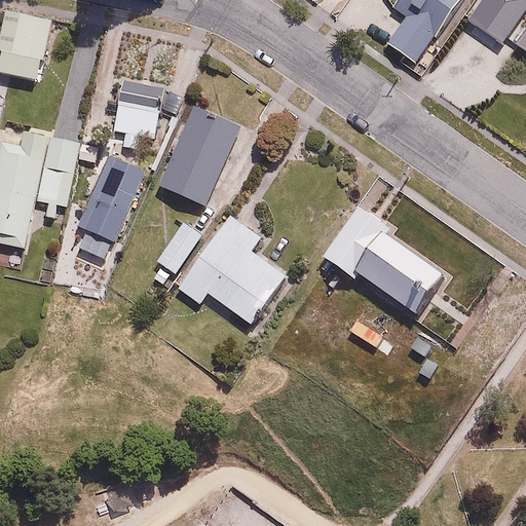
[(417,65),(458,0),(381,0),(380,2),(403,16),(385,44),(417,65)]
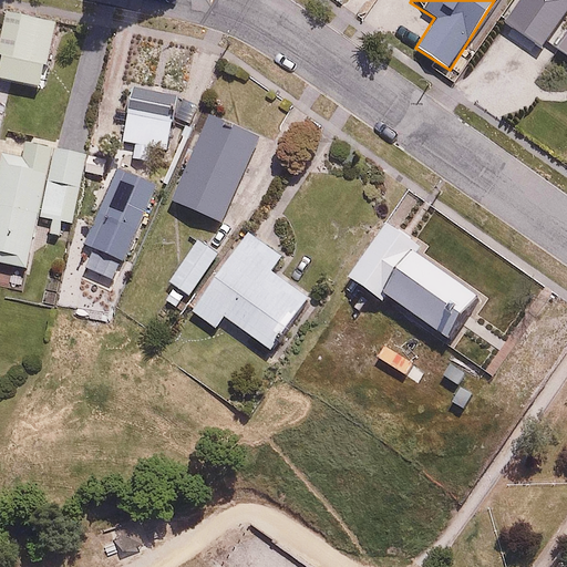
[(54,22),(2,13),(0,28),(0,55),(48,63),(54,22)]
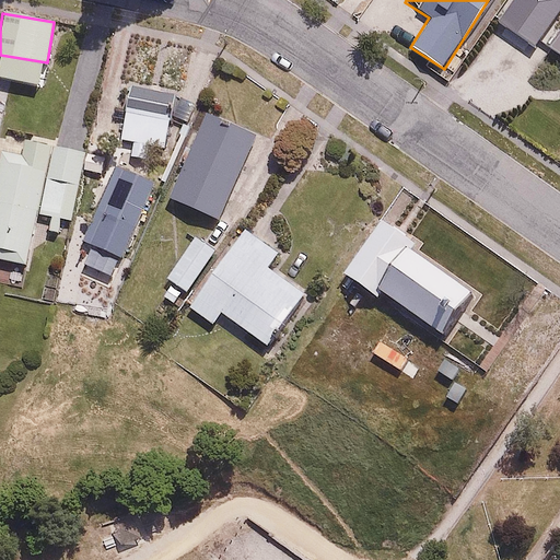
[(167,93),(130,90),(125,149),(163,152),(167,93)]
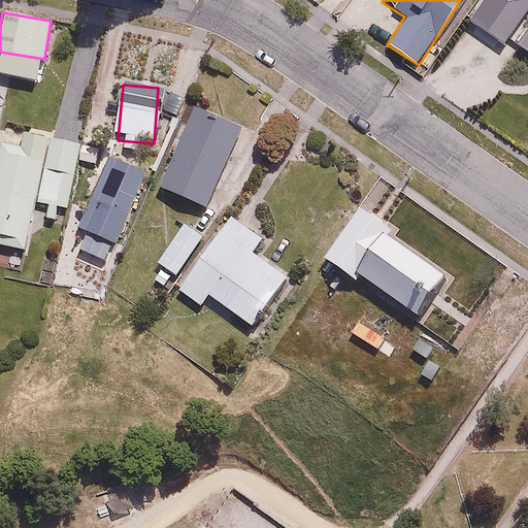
[(241,132),(195,108),(157,187),(203,210),(241,132)]
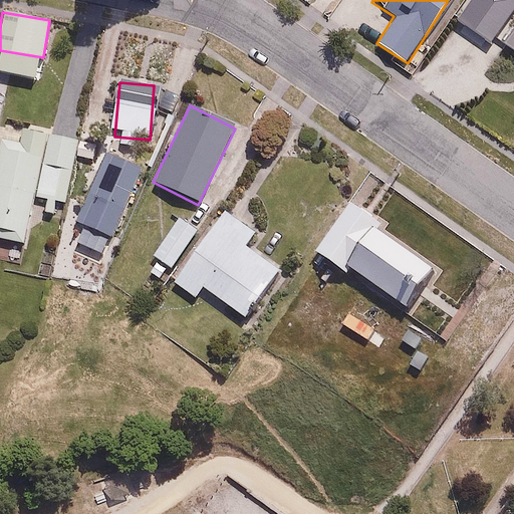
[(10,149),(0,147),(0,239),(22,244),(33,196),(45,199),(43,212),(52,214),(54,204),(62,205),(76,141),(14,127),(10,149)]
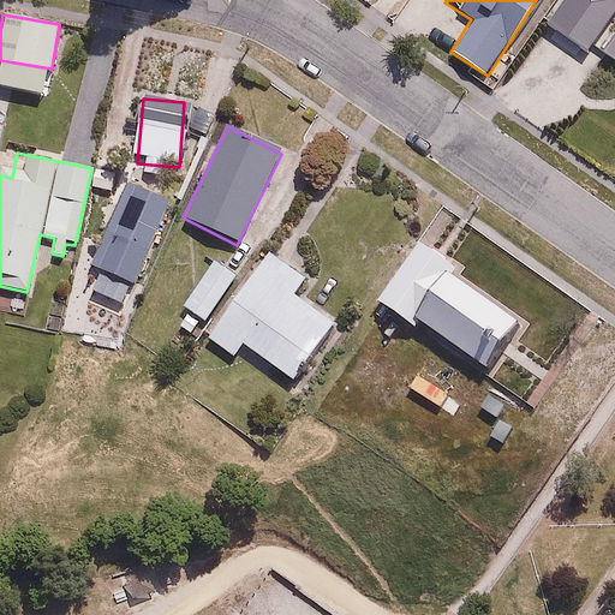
[(174,206),(129,186),(94,266),(139,285),(174,206)]
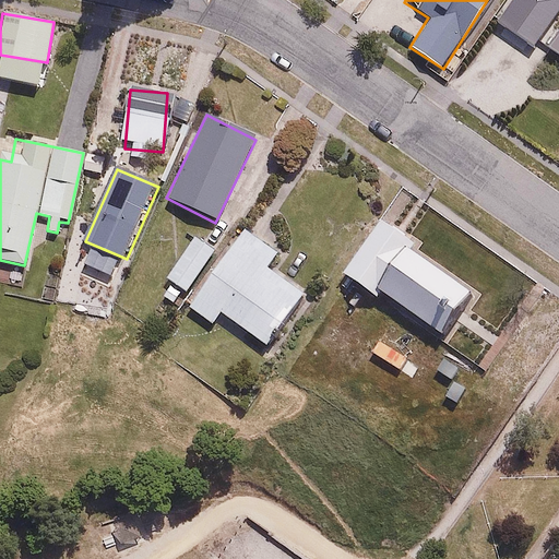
[(413,245),(380,221),(340,274),(360,289),(335,323),(365,346),(395,306),(445,343),(478,299),(411,249),(413,245)]
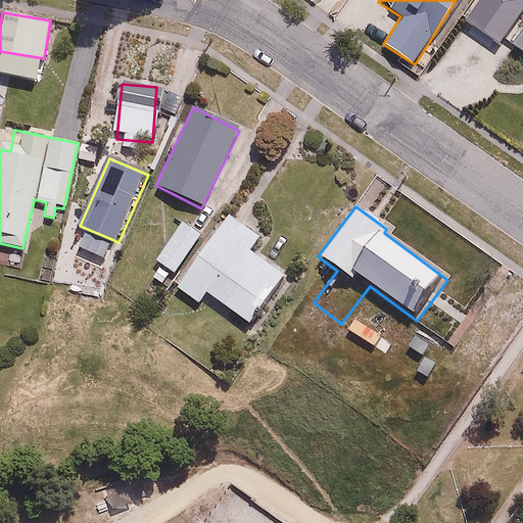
[(250,242),(219,223),(178,288),(197,300),(202,292),(250,323),(284,270),(247,246),(250,242)]
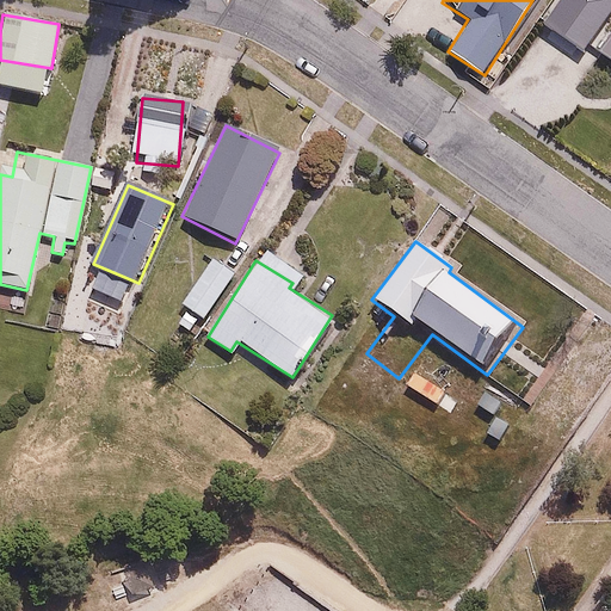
[(217,261),(174,319),(191,332),(234,273),(217,261)]
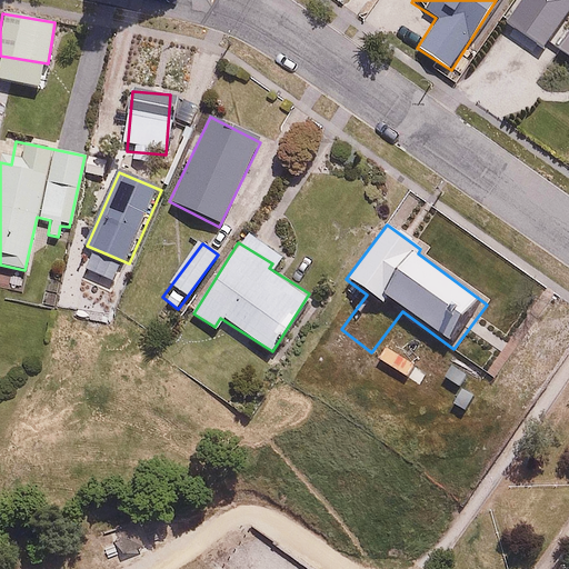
[(472,381),(441,359),(397,421),(428,443),(472,381)]
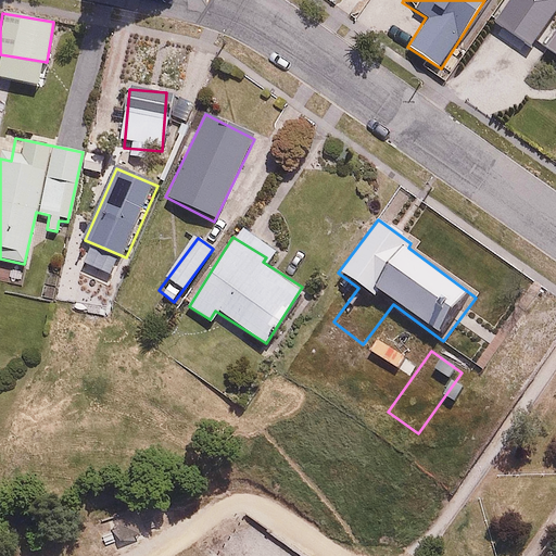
[(306,555),(290,544),(247,516),(236,529),(214,555),(306,555)]
